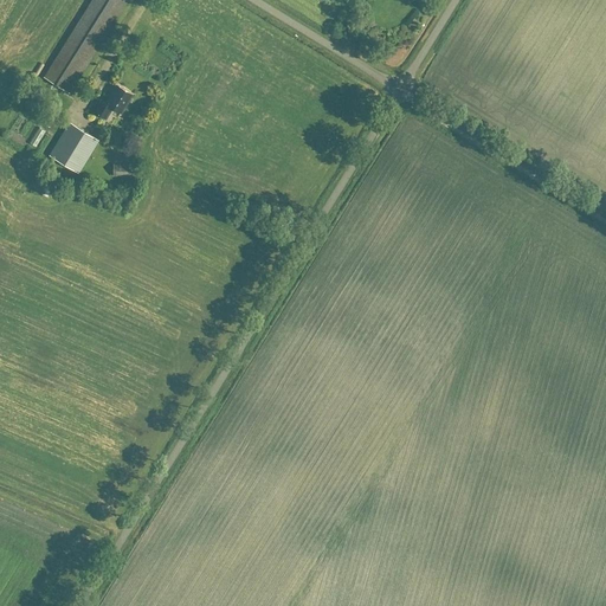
[(69,95),(128,0),(91,0),(43,78),(69,95)]
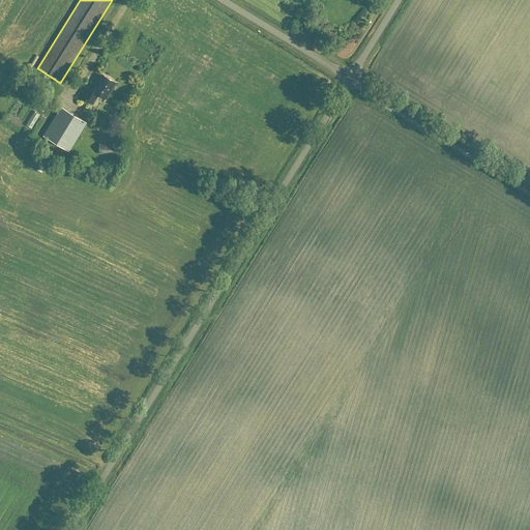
[(105,99),(115,84),(101,76),(92,91),(88,89),(82,99),(91,105),(97,95),(105,99)]
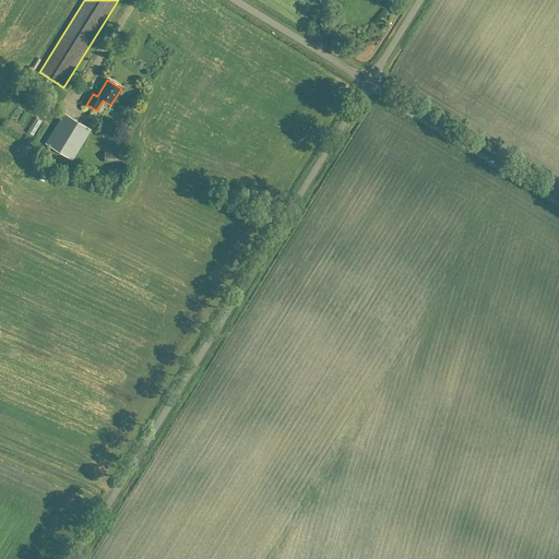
[(107,116),(110,105),(105,103),(100,114),(107,116)]
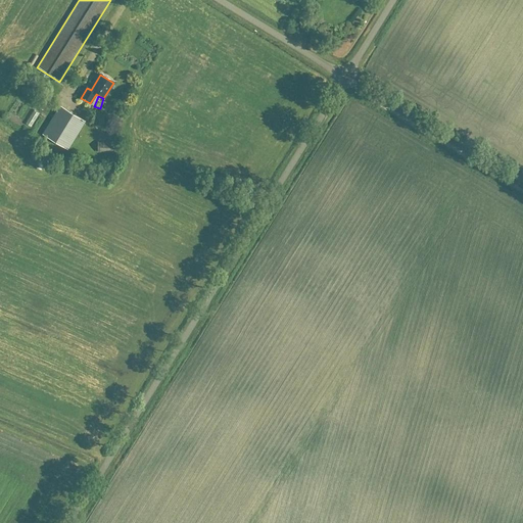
[(67,150),(85,122),(59,106),(42,135),(67,150)]
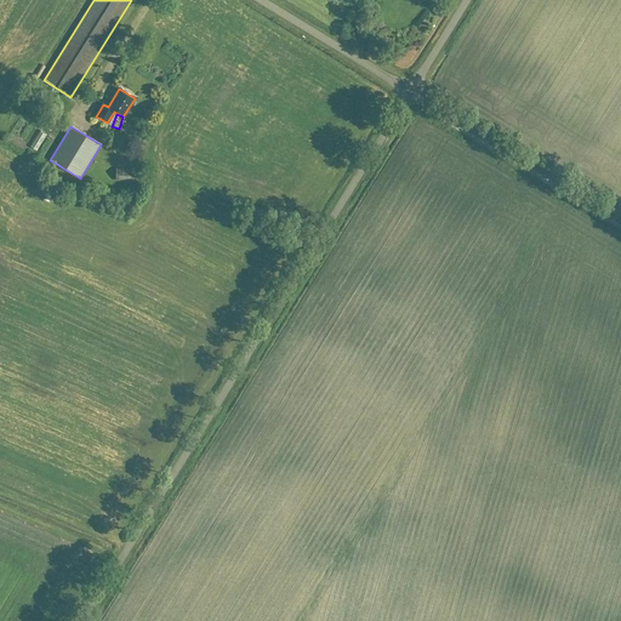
[(45,136),(39,132),(29,148),(35,152),(45,136)]
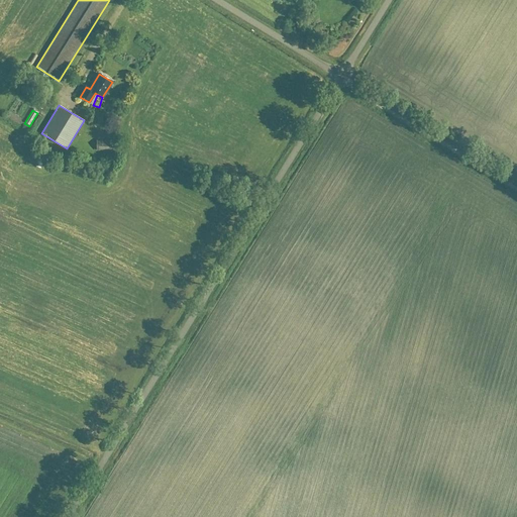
[(114,151),(119,151),(119,142),(115,142),(115,141),(96,140),(96,151),(114,152),(114,151)]
